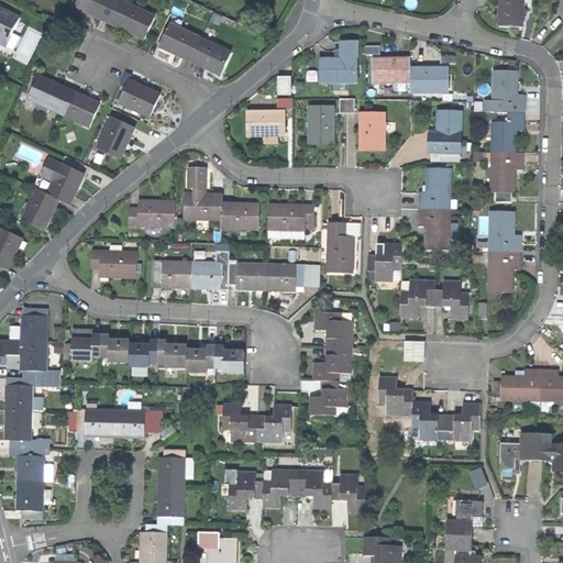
[(96,18),(111,24),(121,2),(117,0),(78,0),(75,8),(96,18)]
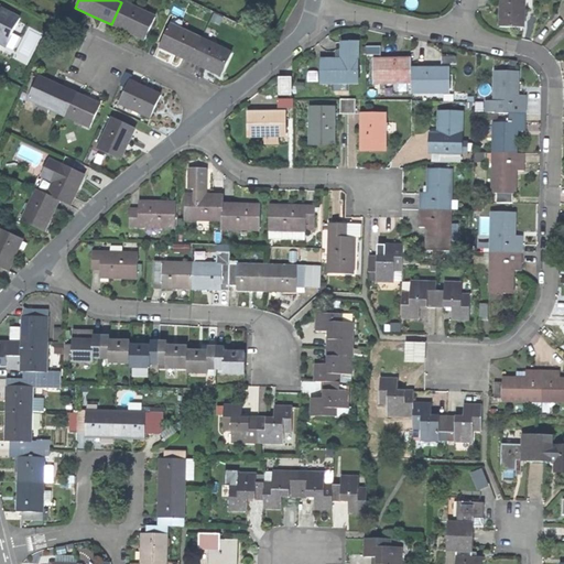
[(501,24),(523,25),(524,6),(527,6),(525,0),(501,0),(501,6),(501,24)]
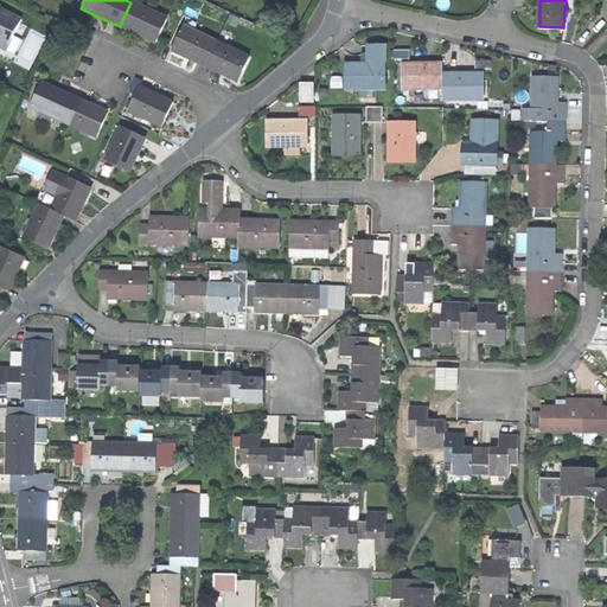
[(141,36),(158,44),(168,19),(131,2),(120,26),(141,36)]
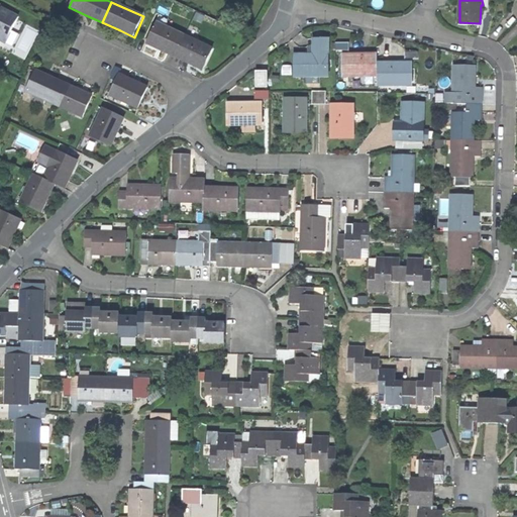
[(1,8),(3,6),(0,4),(0,41),(4,43),(18,17),(1,8)]
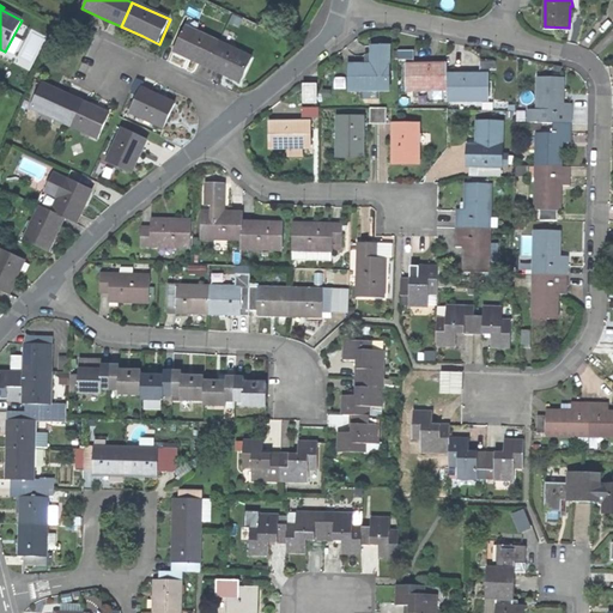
[(219,42),(187,26),(175,52),(186,56),(207,67),(219,42)]
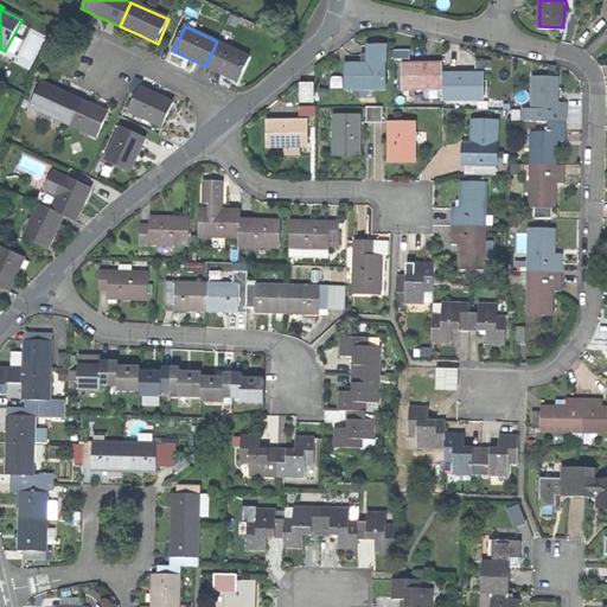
[(250,58),(217,42),(205,66),(221,74),(238,82),(250,58)]
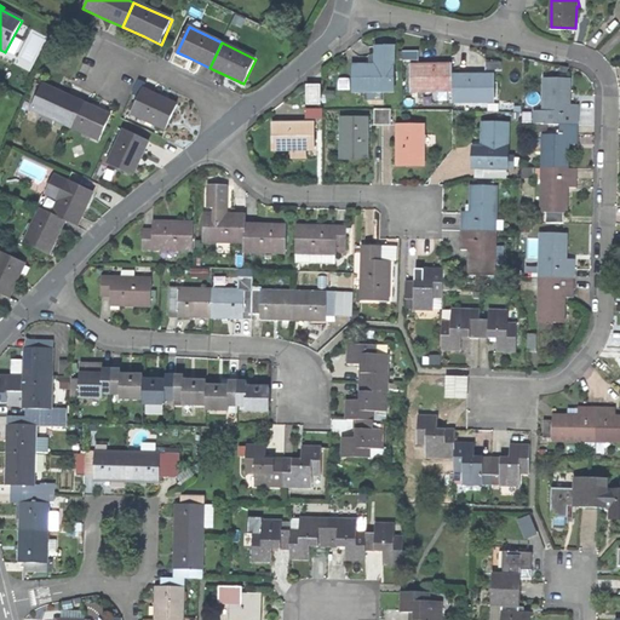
[(394,44),(377,44),(377,64),(365,64),(354,65),(355,92),(395,91),(394,44)]
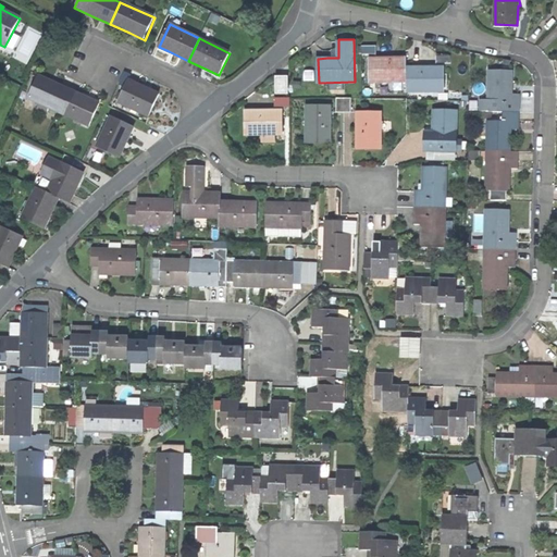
[(371,58),(371,82),(408,82),(408,67),(408,58),(390,58),(371,58)]
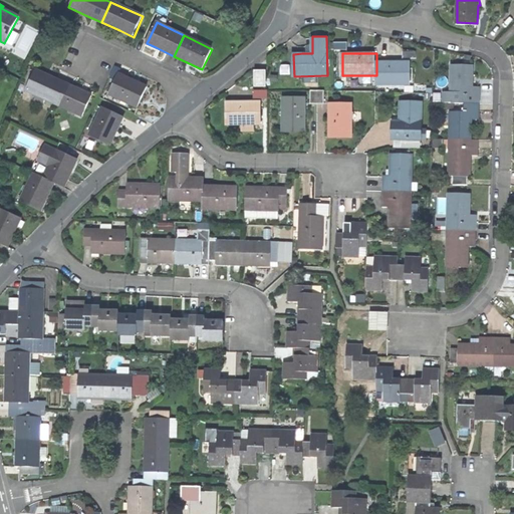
[(397,63),(376,62),(376,75),(376,85),(411,85),(411,63),(397,63)]
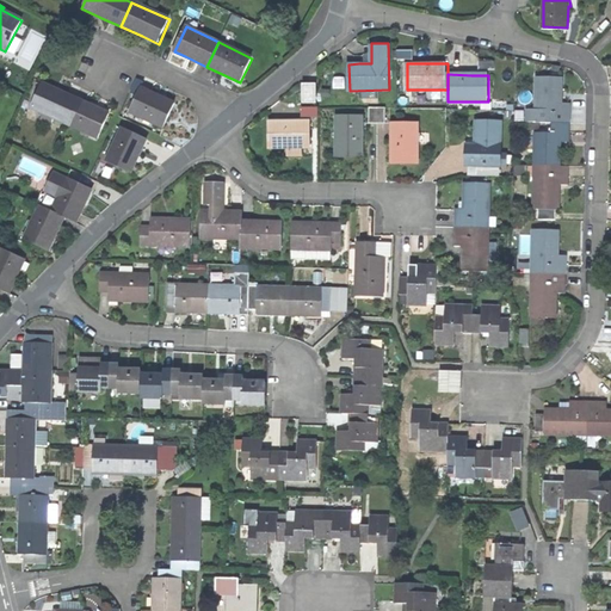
[(561,79),(538,78),(537,123),(538,123),(553,123),(571,123),(572,105),(561,105),(561,93),(561,79)]
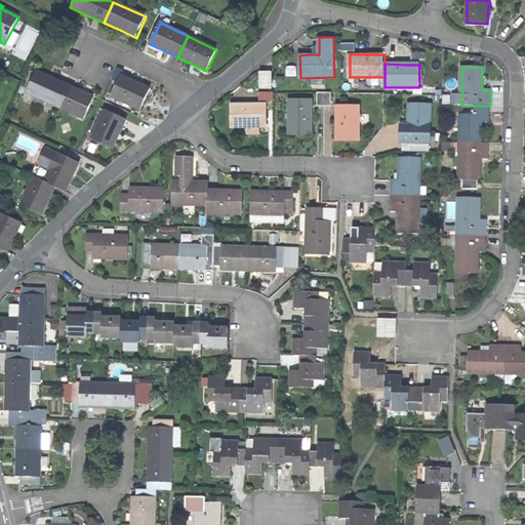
[(112,80),(118,83),(121,76),(122,76),(124,70),(118,68),(112,80)]
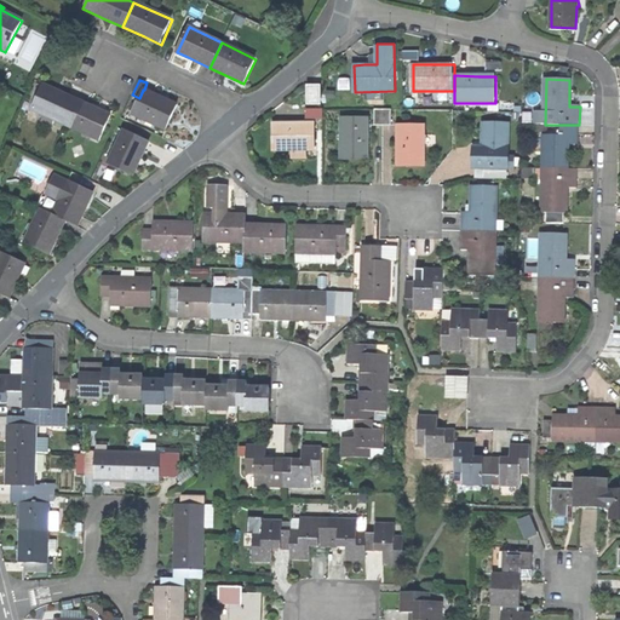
[(30,110),(63,124),(75,99),(64,95),(41,85),(30,110)]
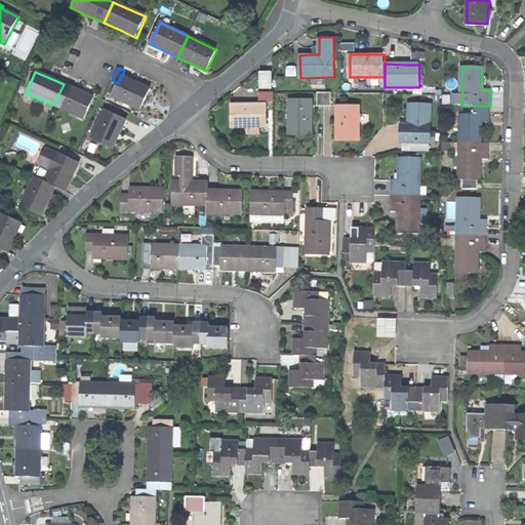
[(261,88),(273,88),(272,74),(261,74),(261,88)]
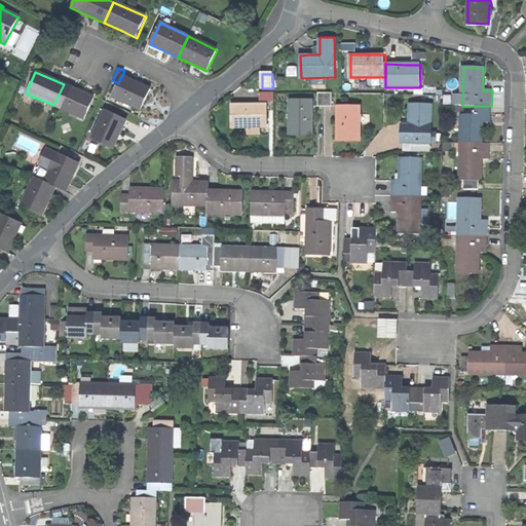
[(122,76),(121,76),(118,83),(116,88),(113,95),(112,97),(141,110),(145,101),(150,89),(122,76)]
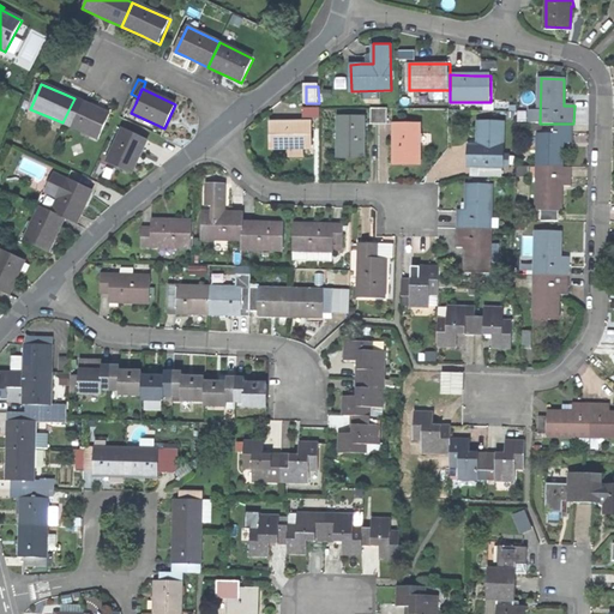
[(62,122),(98,138),(110,109),(97,104),(90,101),(89,104),(74,98),(62,122)]
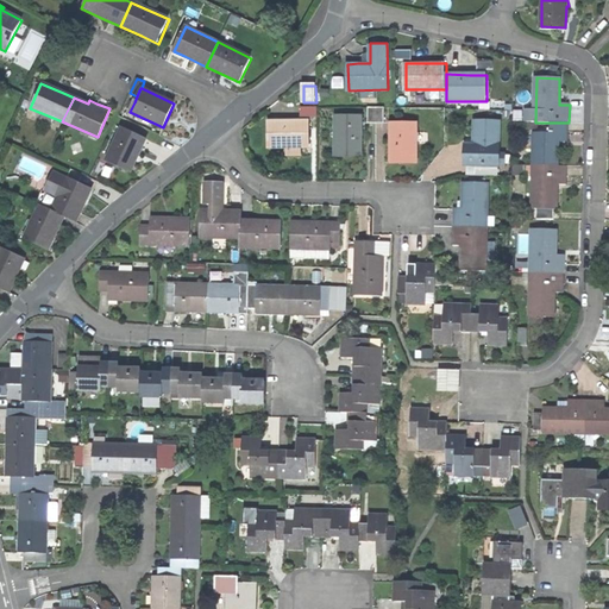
[(302,117),(318,117),(318,107),(302,106),(302,117)]
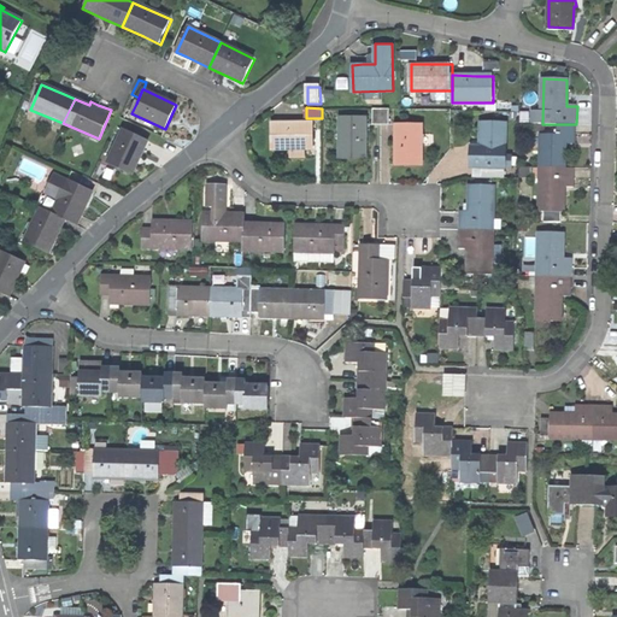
[(368,158),(366,117),(341,117),(341,158),(354,158),(368,158)]
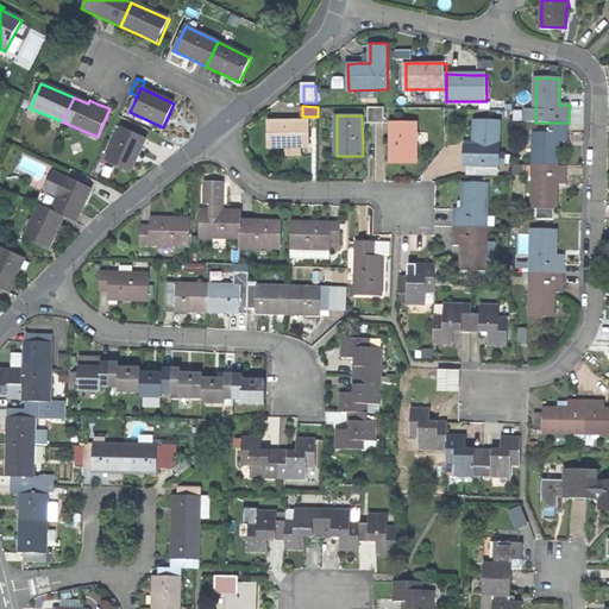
[(269,148),(309,148),(309,121),(278,123),(269,123),(269,148)]
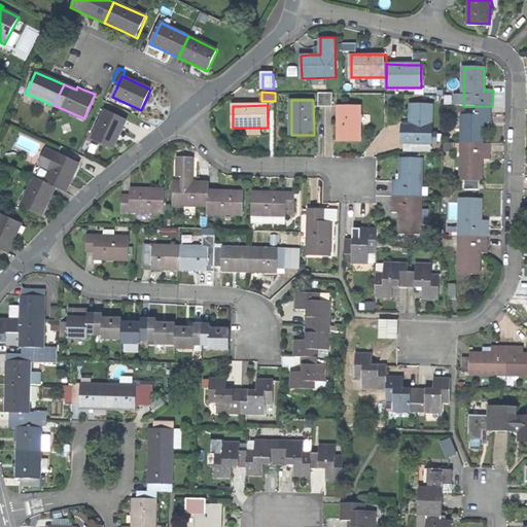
[(339,105),(339,141),(349,141),(361,141),(361,105),(339,105)]
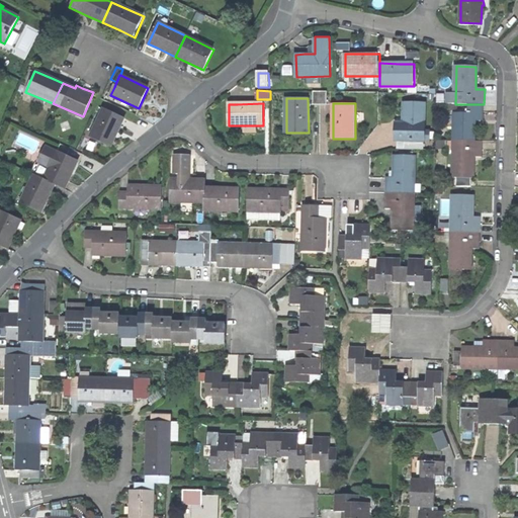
[(397,140),(424,141),(425,103),(405,103),(405,123),(397,123),(397,133),(397,140)]
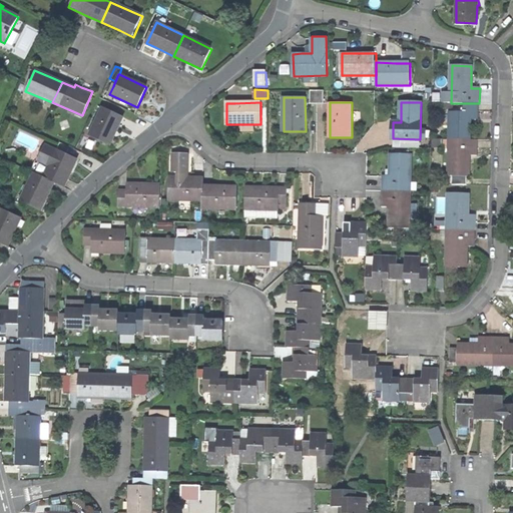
[(479,120),(479,103),(464,103),(464,112),(451,112),(450,139),(470,139),(470,129),(470,120),(479,120)]
